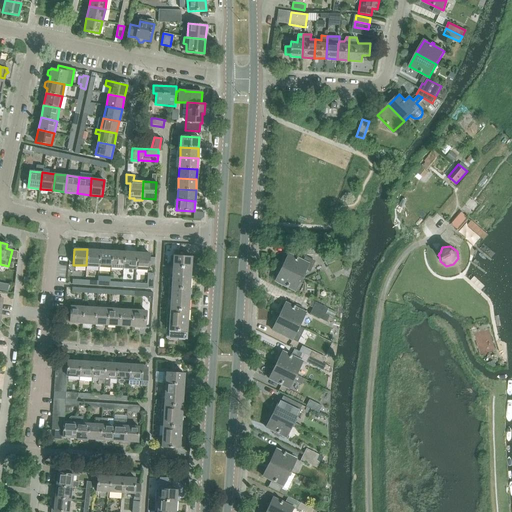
[(86,265),(98,266),(99,250),(87,249),(86,265)]
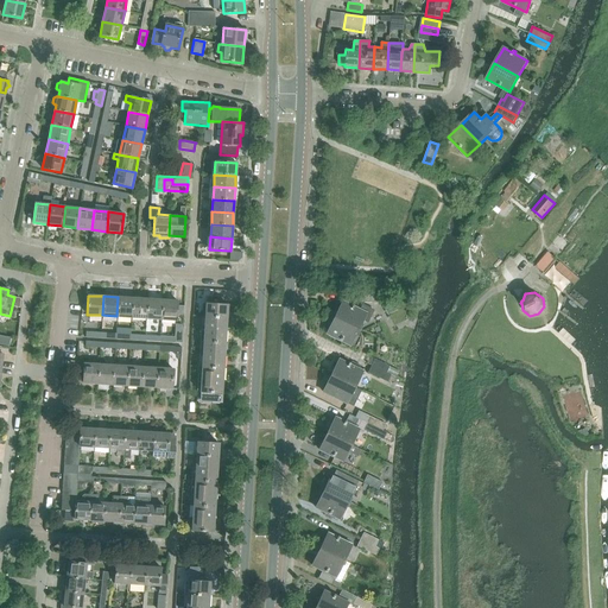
[(116,316),(132,317),(133,298),(118,297),(116,316)]
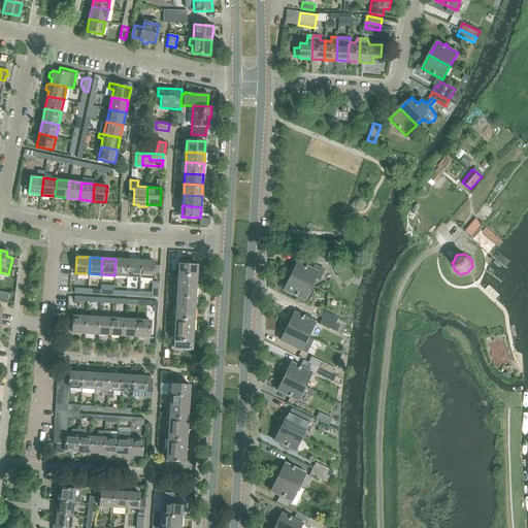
[(128,260),(116,259),(114,275),(127,276),(128,260)]
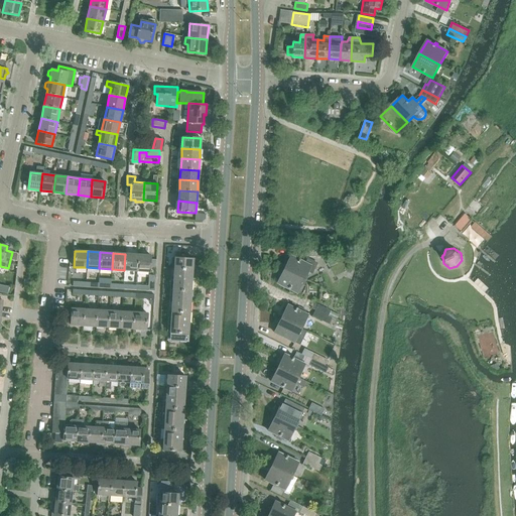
[(124,270),(137,270),(138,254),(125,254),(124,270)]
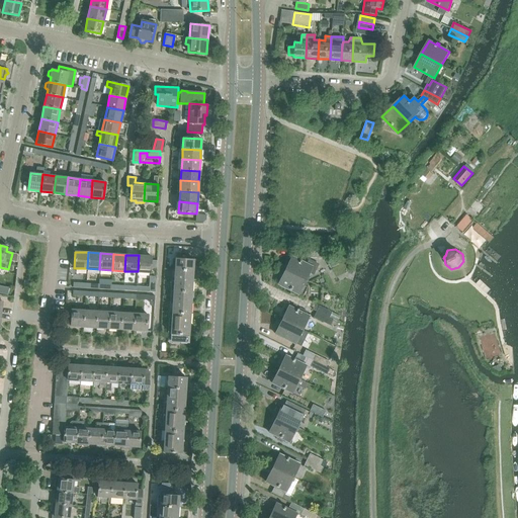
[(139,255),(138,271),(150,272),(151,256),(139,255)]
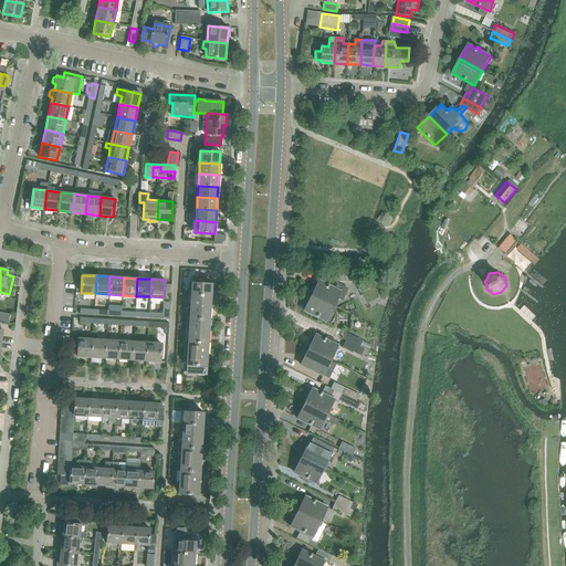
[(318,281),(312,295),(334,306),(342,292),(329,285),(329,284),(328,283),(327,285),(318,281)]
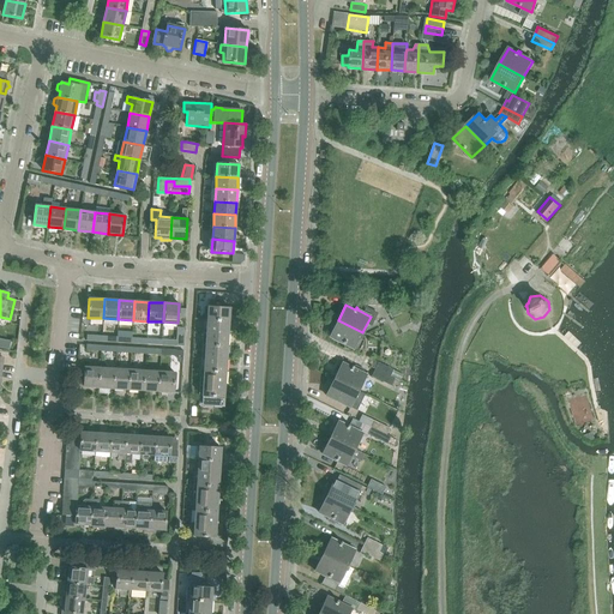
[(208,306),(208,319),(229,320),(229,307),(208,306)]
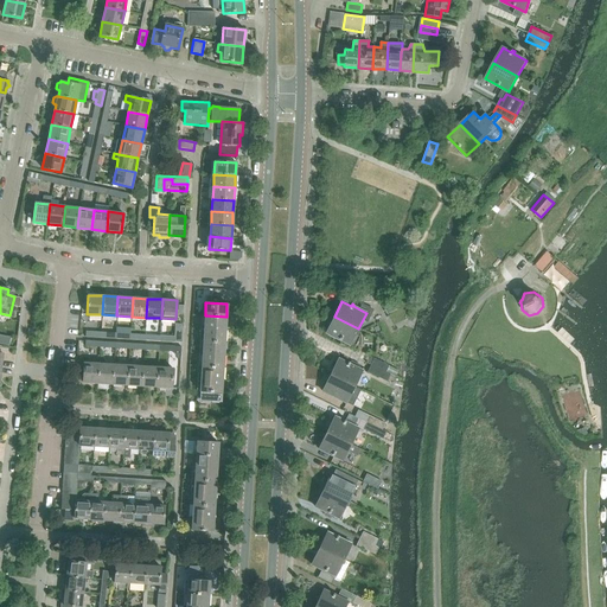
[(205,315),(204,328),(225,330),(227,317),(205,315)]
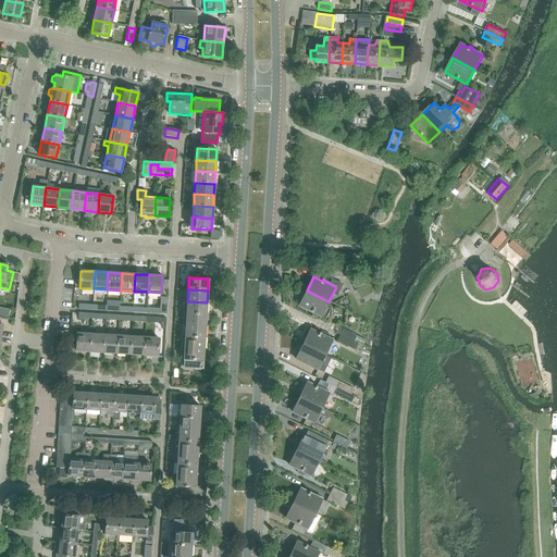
[(321,317),(329,301),(307,291),(299,306),(321,317)]
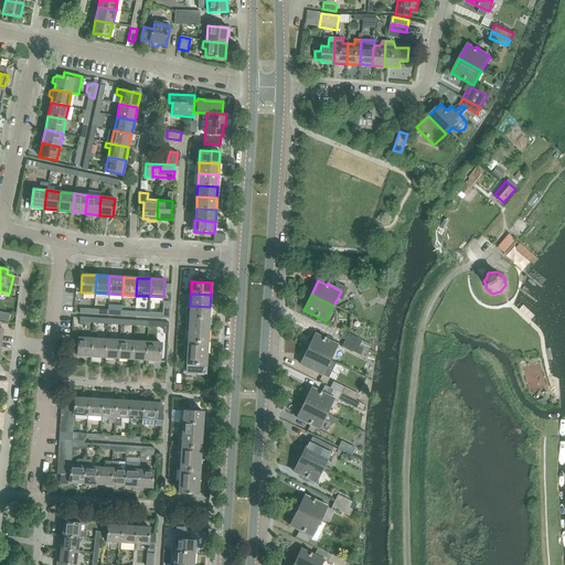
[(189,317),(209,319),(210,307),(190,306),(189,317)]
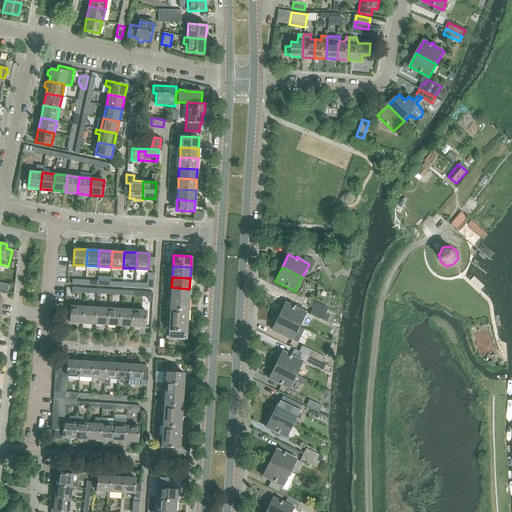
[(189,289),(171,287),(171,298),(189,299),(189,289)]
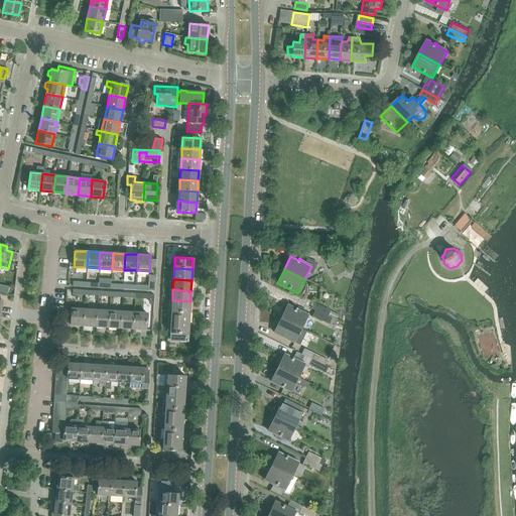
[(172,300),(171,311),(189,312),(190,301),(172,300)]
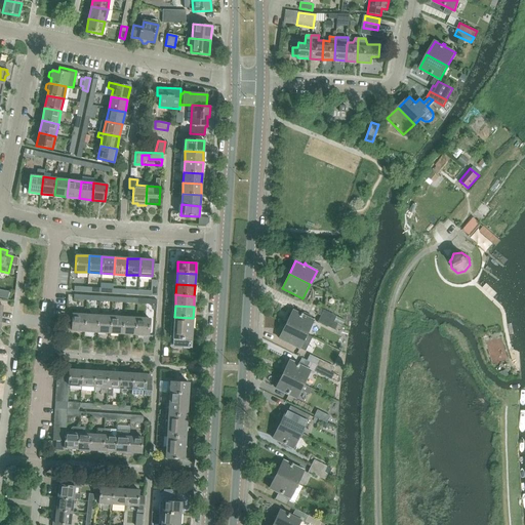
[(323,310),(320,316),(341,326),(345,320),(323,310)]
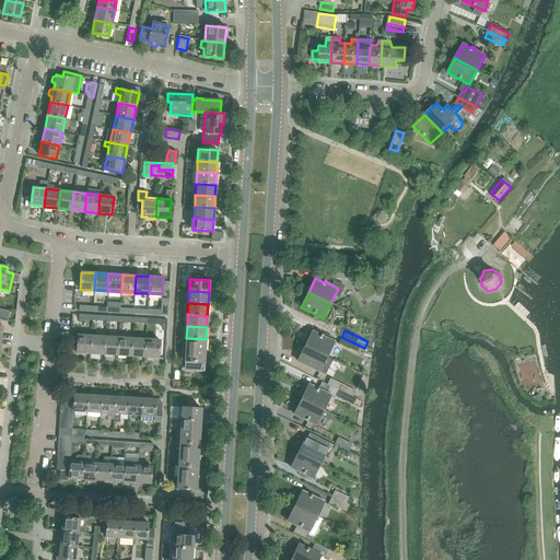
[(312,331),(304,346),(327,357),(334,342),(322,336),(323,335),(322,334),(321,336),(312,331)]
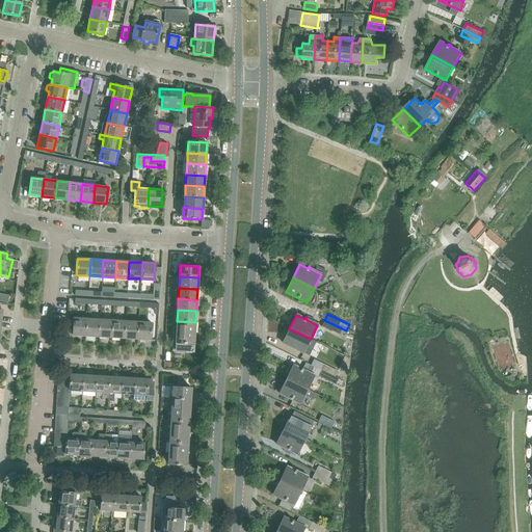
[(86,336),(87,319),(74,318),(73,335),(86,336)]
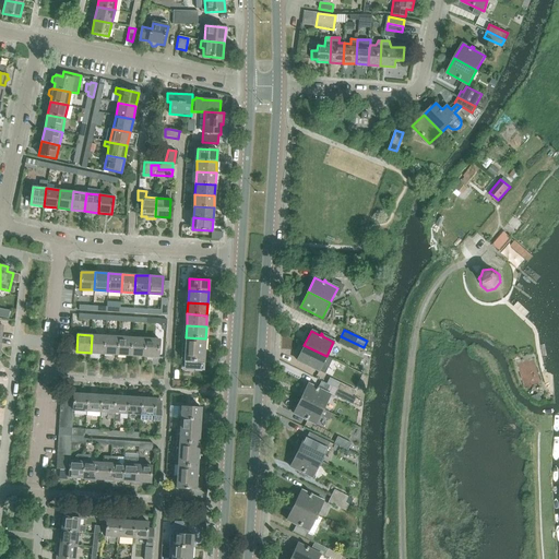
[(104,354),(105,336),(92,335),(91,353),(104,354)]
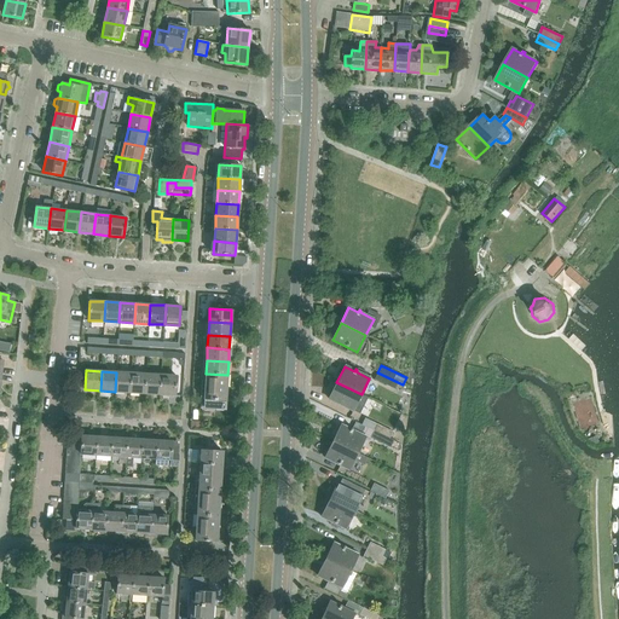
[(115,392),(129,393),(131,372),(116,372),(115,392)]
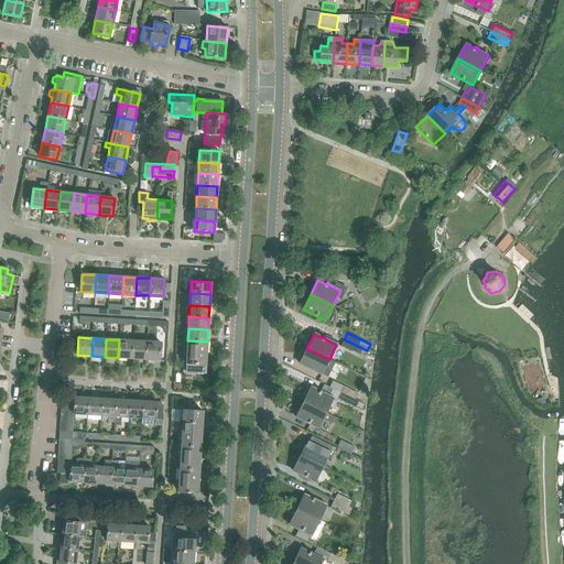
[(118,358),(132,358),(133,340),(119,339),(118,358)]
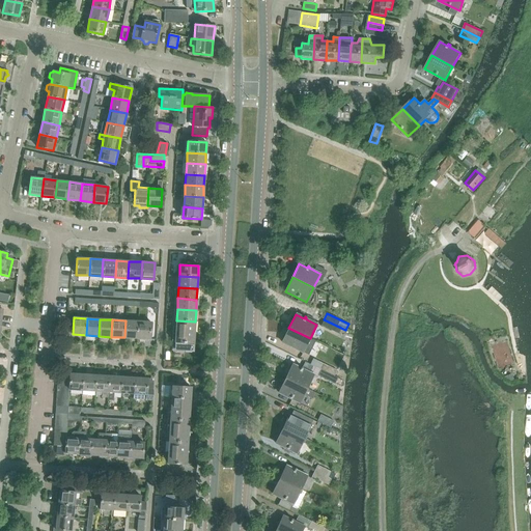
[(324,319),(322,326),(338,334),(343,336),(345,330),(324,319)]
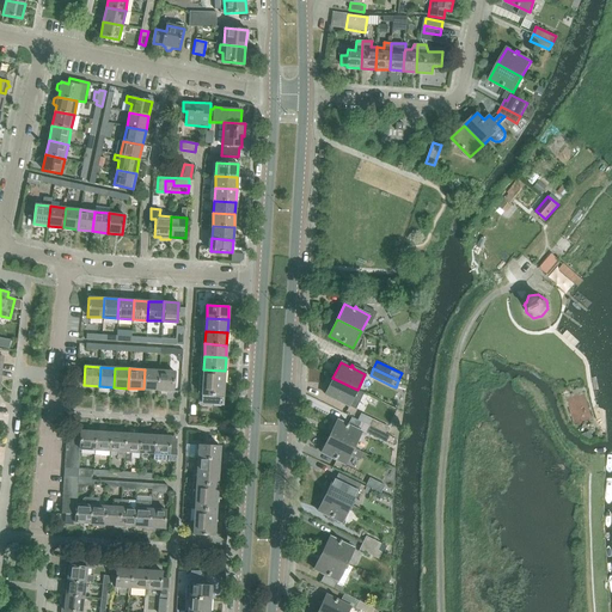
[(144,389),(158,390),(159,371),(145,369),(144,389)]
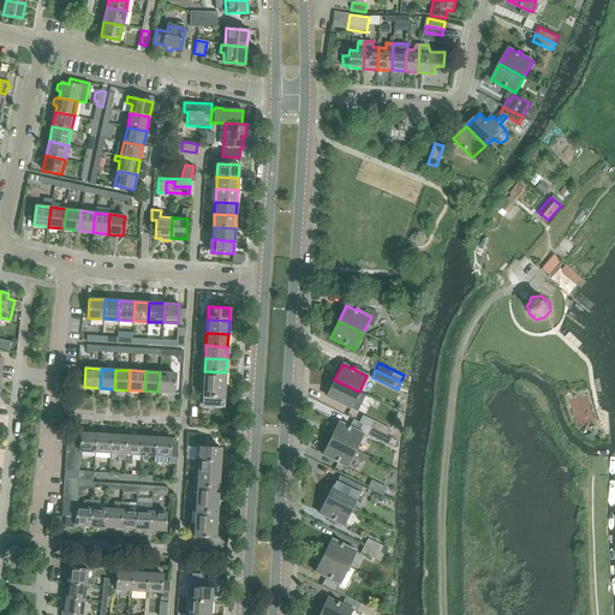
[(203,383),(225,384),(226,374),(204,371),(203,383)]
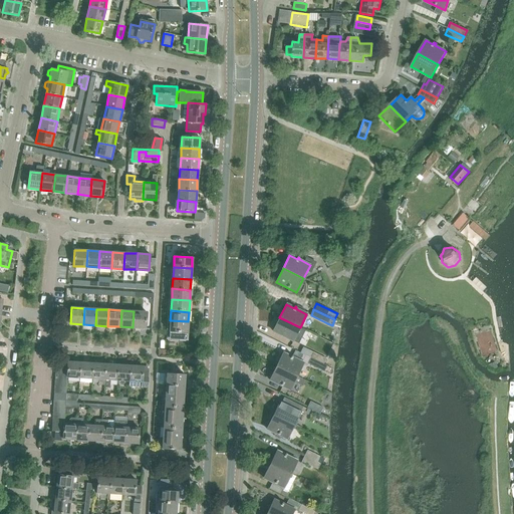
[(134,311),(133,327),(146,328),(147,312),(134,311)]
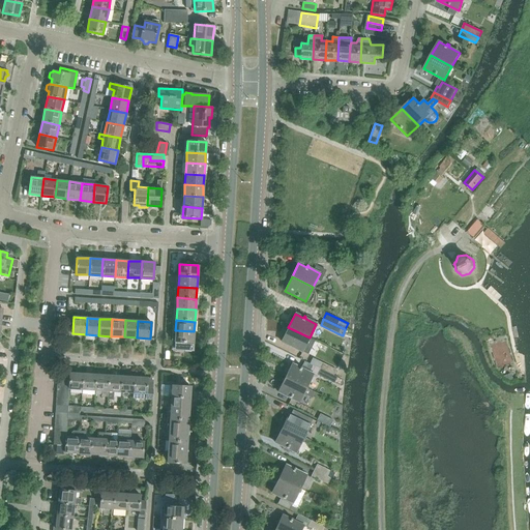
[(310,337),(288,327),(282,342),(302,352),(306,344),(312,346),(315,341),(310,337)]
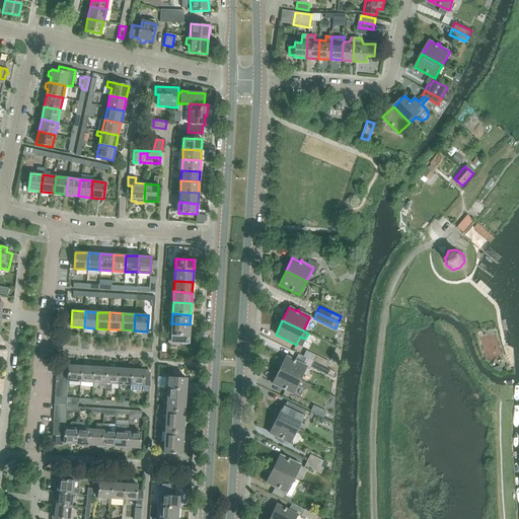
[(189,344),(190,324),(171,323),(169,323),(168,343),(189,344)]
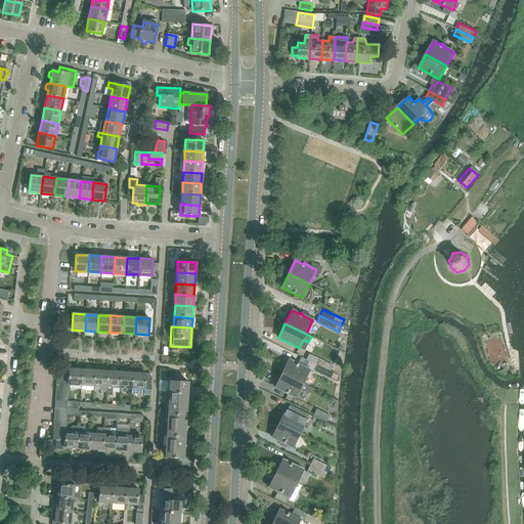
[(333,365),(308,353),(306,359),(316,364),(330,370),(333,365)]
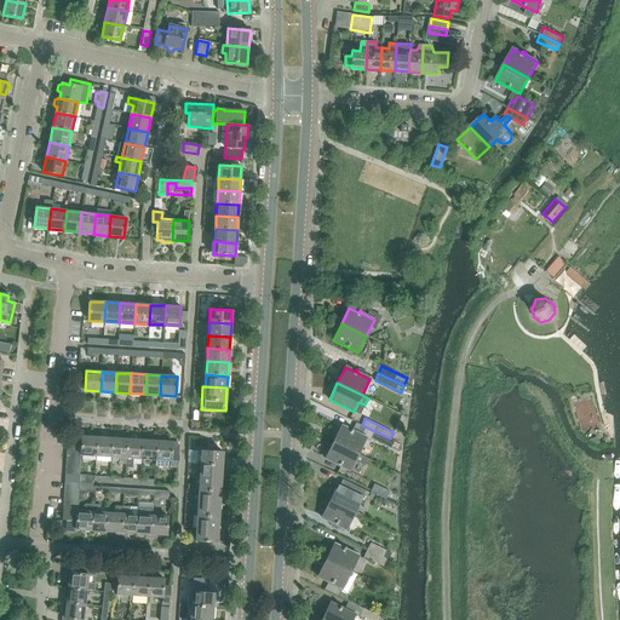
[(359,454),(366,437),(352,431),(354,430),(352,429),(351,430),(342,425),(333,442),(359,454)]
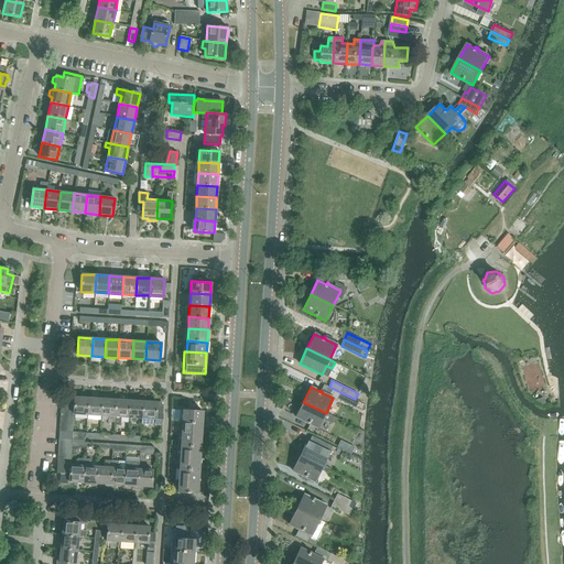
[(359,401),(355,399),(340,392),(338,399),(356,408),(359,401)]
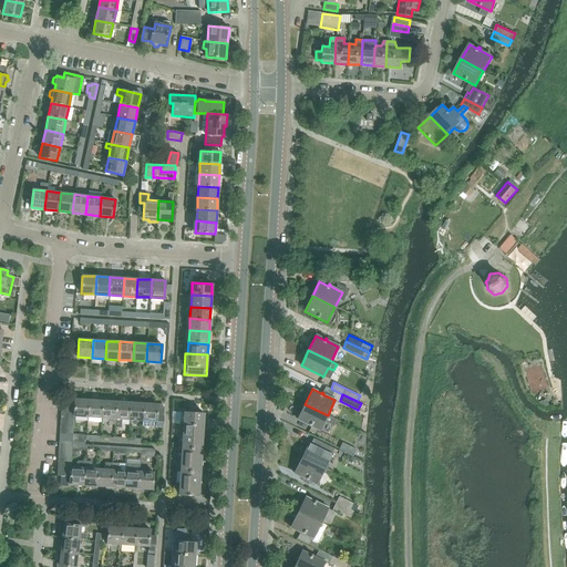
[(88,416),(89,400),(74,399),(75,397),(66,397),(65,406),(74,406),(74,414),(74,416),(88,416)]
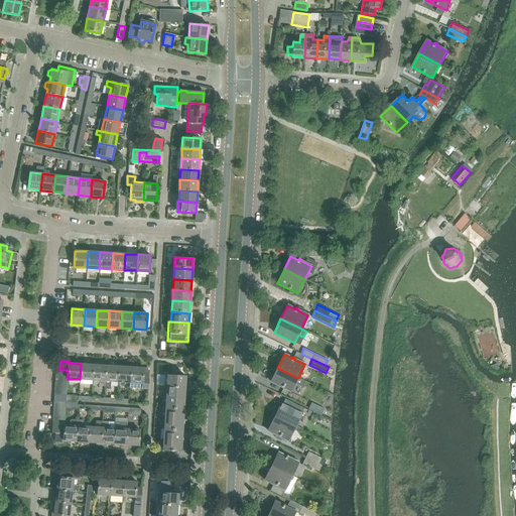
[(81,364),(80,379),(93,380),(93,365),(81,364)]
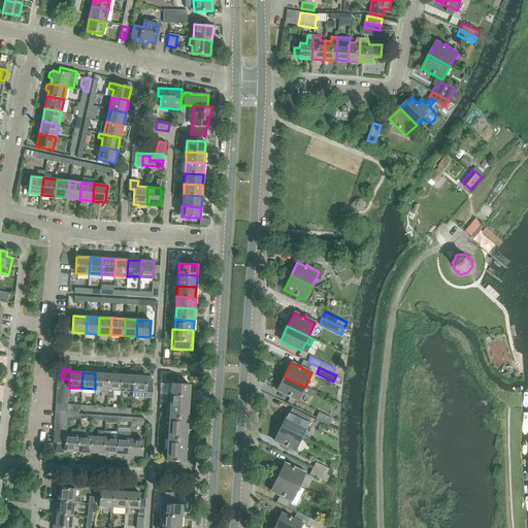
[(95,389),(107,390),(108,374),(95,373),(95,389)]
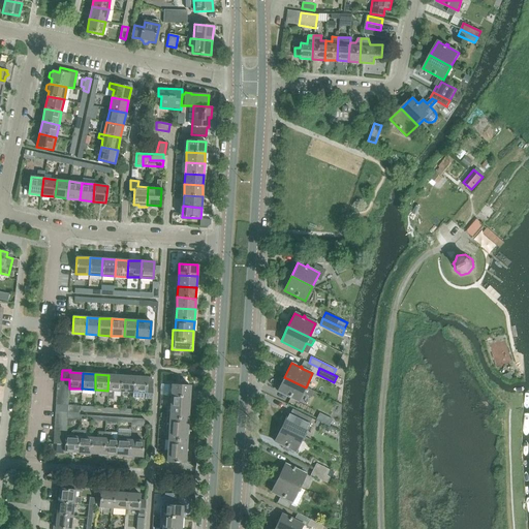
[(109,375),(107,391),(107,398),(113,398),(114,391),(120,392),(121,375),(109,375)]
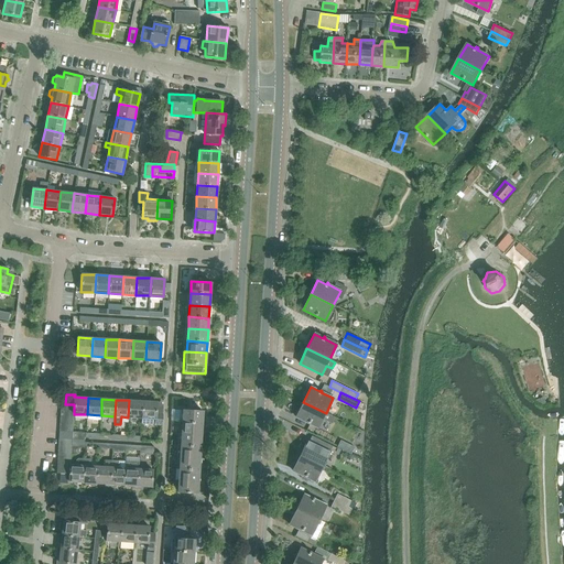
[(143,401),(129,400),(128,418),(142,419),(143,401)]
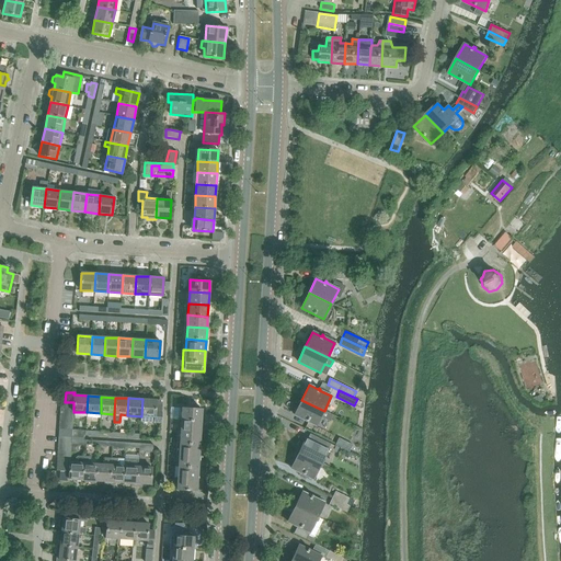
[(142,399),(141,416),(140,422),(161,423),(162,405),(156,405),(156,400),(142,399)]
